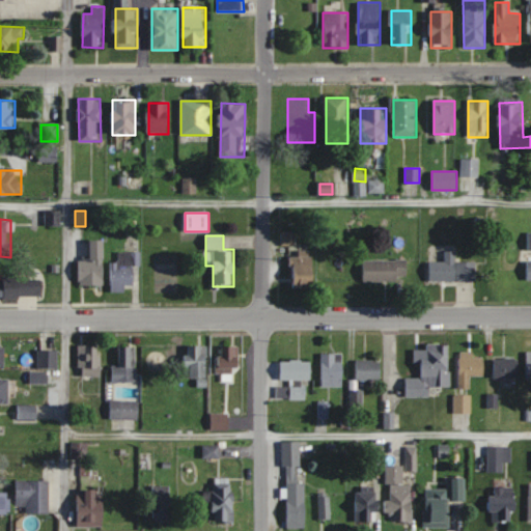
[(79,258),(79,284),(104,284),(104,240),(90,240),(90,258),(79,258)]
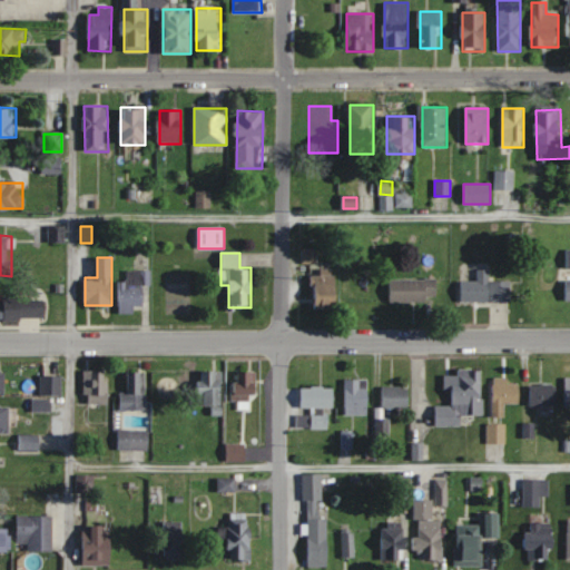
[(337,298),(337,266),(322,266),(322,276),(315,276),(315,306),(332,306),(332,298),(337,298)]
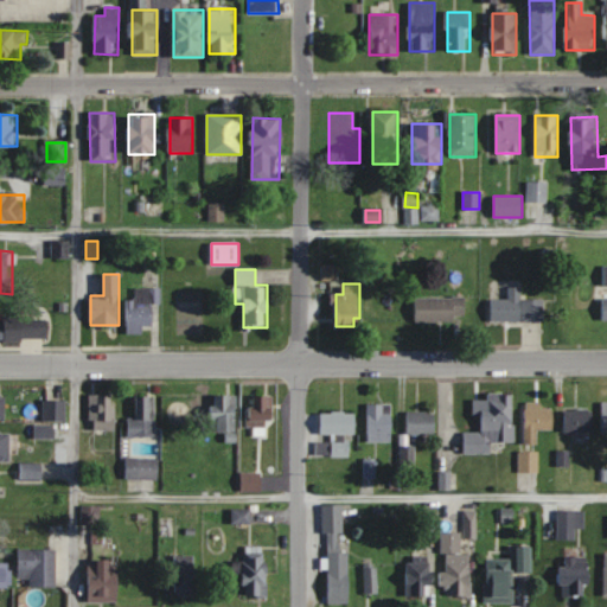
[(521,287),(509,287),(509,298),(491,299),(491,321),(543,320),(543,299),(521,299),(521,287)]
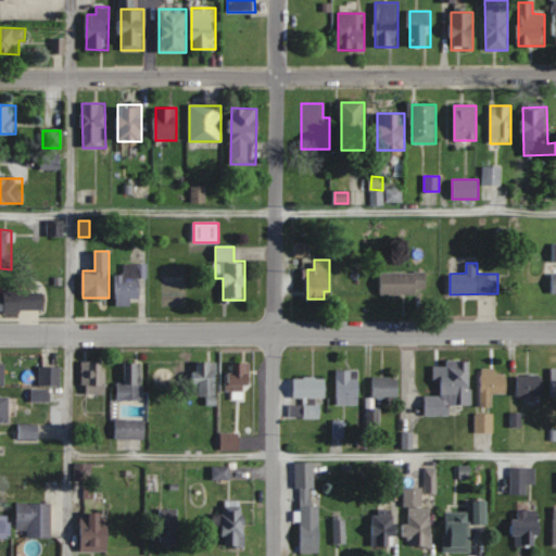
[(116,274),(116,303),(141,303),(141,279),(147,279),(147,264),(123,264),(123,274),(116,274)]
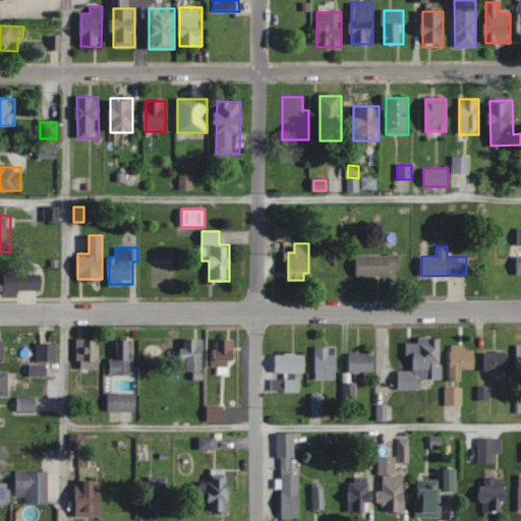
[(399,254),(356,255),(356,276),(399,276),(399,254)]
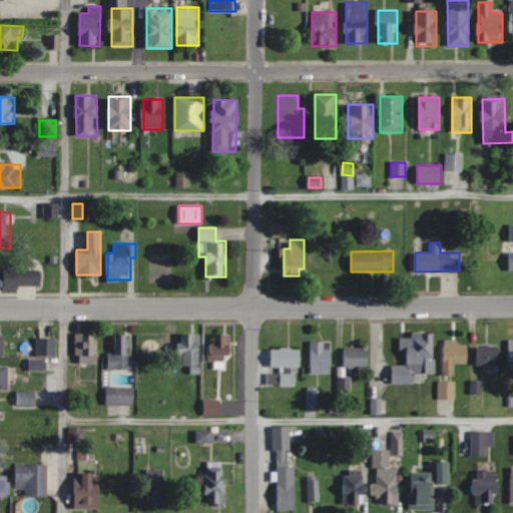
[(0,287),(41,288),(41,276),(28,276),(28,270),(0,269),(0,287)]
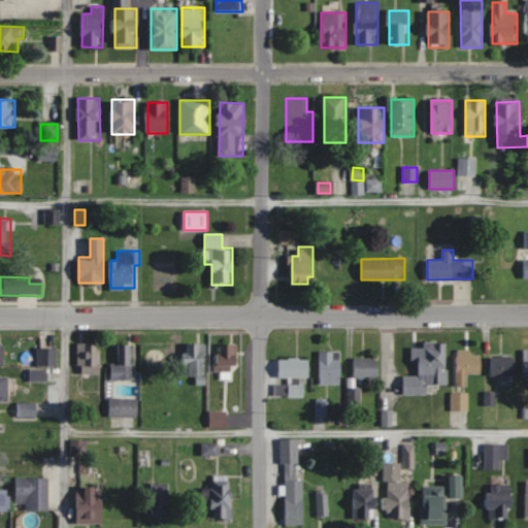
[(448,385),(447,342),(422,342),(422,348),(411,348),(413,362),(418,362),(418,376),(403,376),(403,395),(428,394),(428,385),(448,385)]
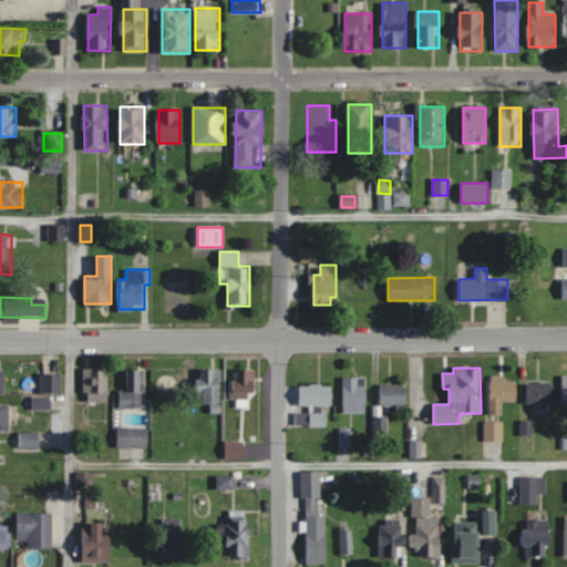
[(220,369),(199,369),(199,404),(212,404),(212,411),(220,411),(220,369)]
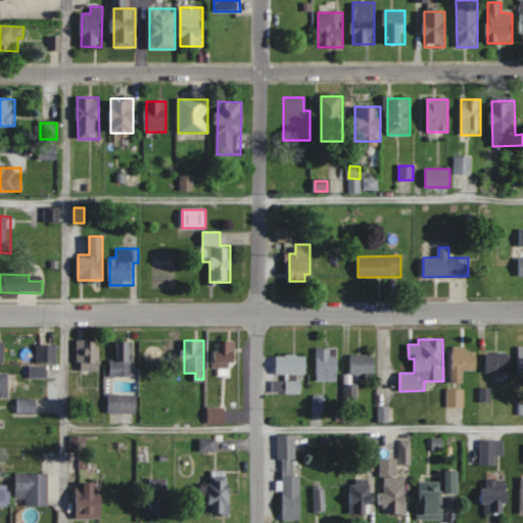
[(236,367),(236,340),(215,340),(215,367),(236,367)]
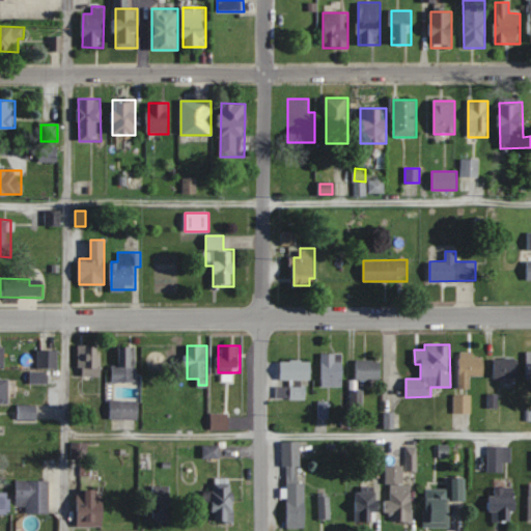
[(78,375),(101,375),(101,346),(78,346),(78,375)]
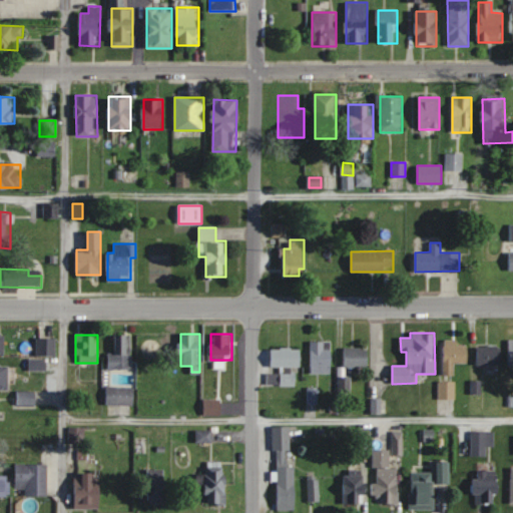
[(130,336),(114,336),(114,354),(108,354),(108,370),(130,370),(130,336)]
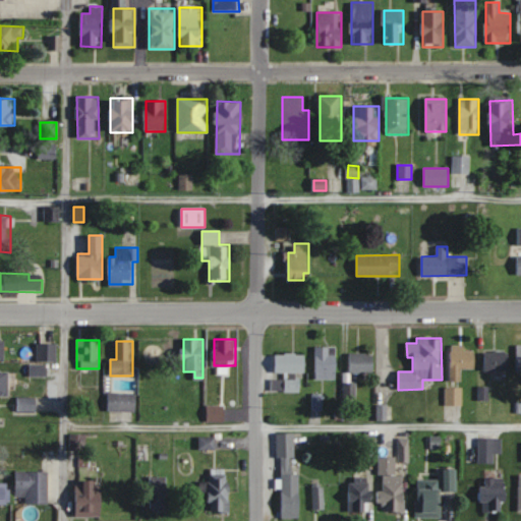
[(56,361),(56,344),(38,344),(38,361),(56,361)]
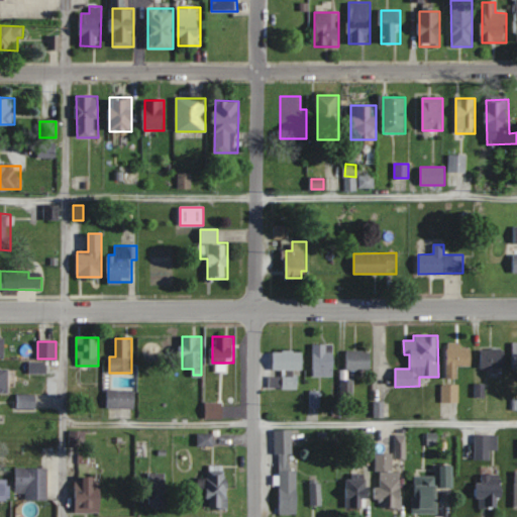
[(333,343),(312,343),(312,377),(333,377),(333,343)]
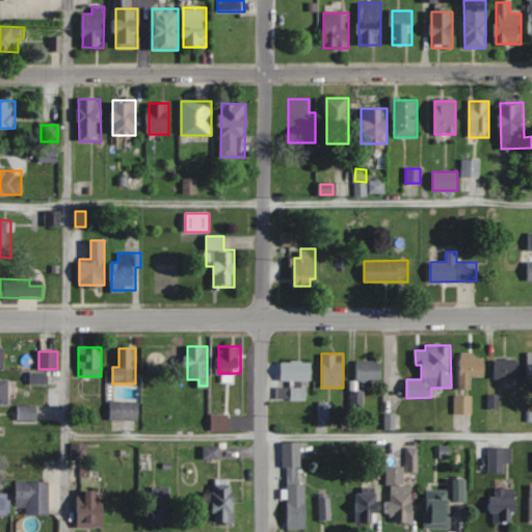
[(459,353),(459,390),(472,390),(472,376),(485,376),(485,357),(475,357),(475,353),(459,353)]
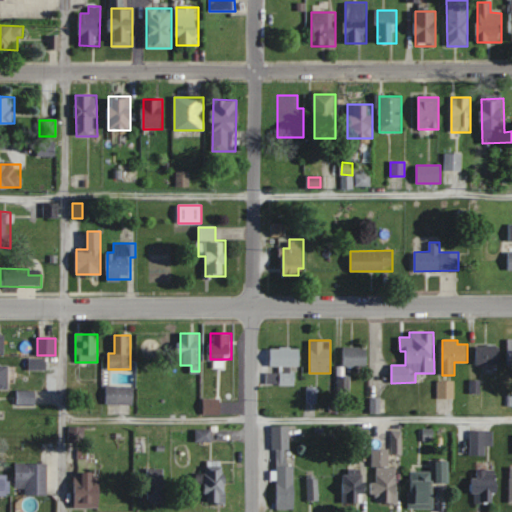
[(476,345),(476,364),(501,364),(501,345),(476,345)]
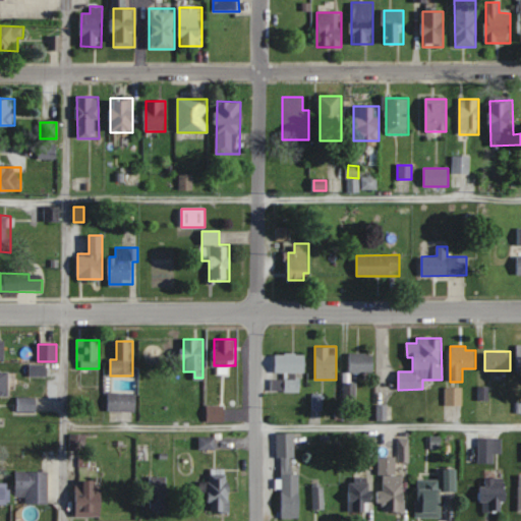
[(275,372),(288,372),(288,378),(295,378),(295,372),(305,372),(305,353),(275,353),(275,372)]
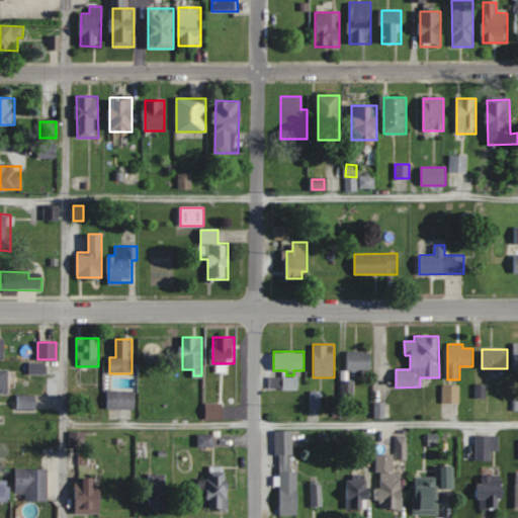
[(370,351),(347,351),(347,370),(370,370),(370,351)]
